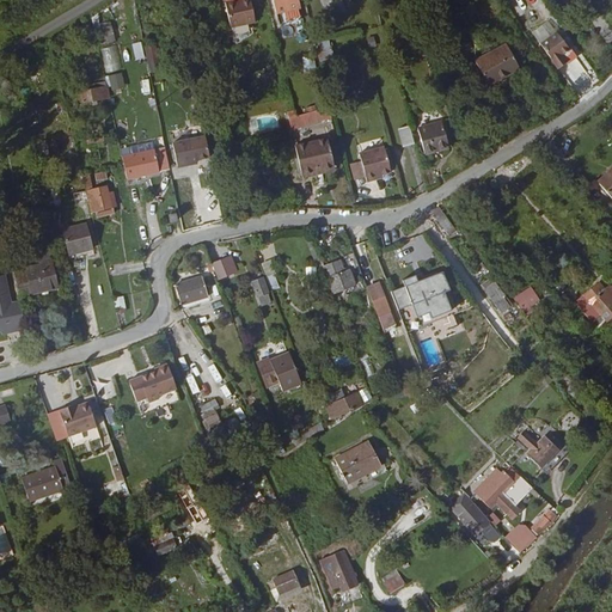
[(258,24),(251,0),(250,0),(227,6),(233,30),(258,24)]
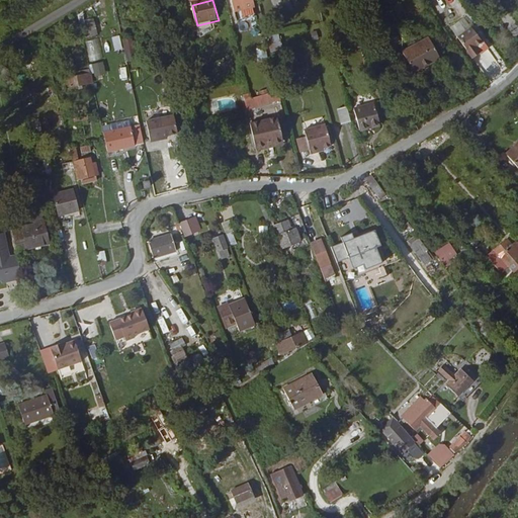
[(233,0),(236,11),(255,6),(253,0),(233,0)]
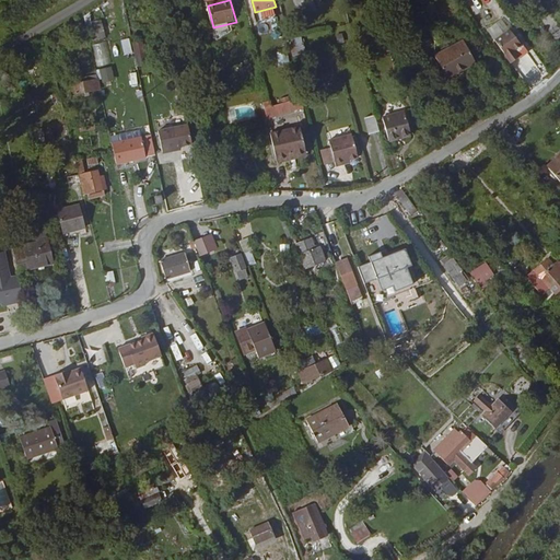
[(104,24),(90,25),(92,39),(106,38),(104,24)]
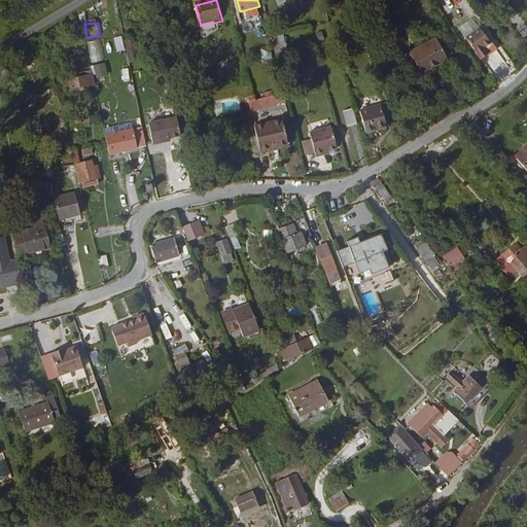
[(485,50),(492,45),(482,30),(467,41),(482,62),(489,57),(485,50)]
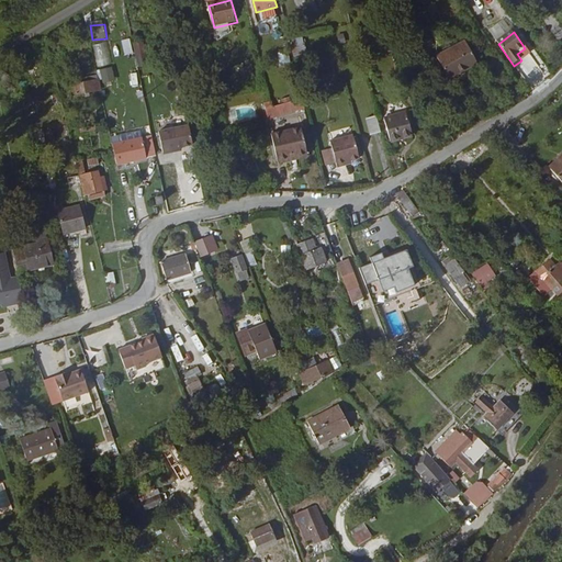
[(304,37),(294,37),(295,55),(305,54),(304,37)]
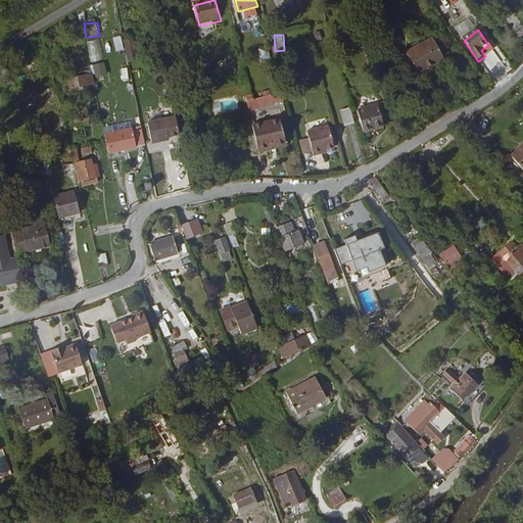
[(116,51),(124,49),(121,36),(113,37),(116,51)]
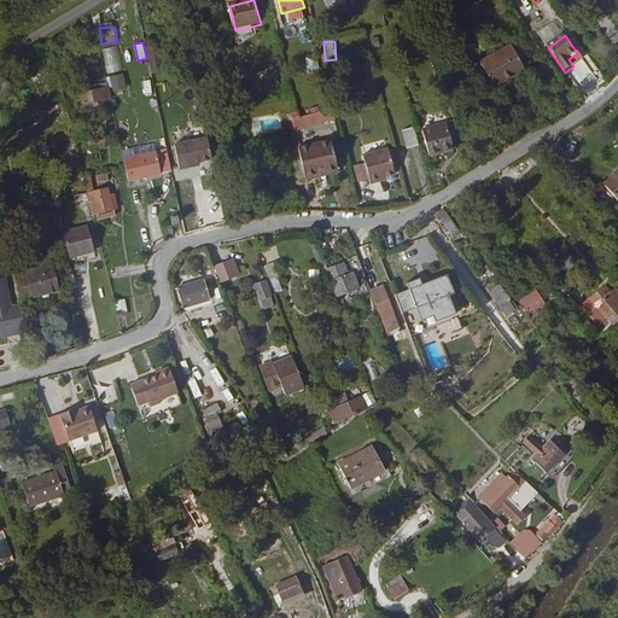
[(120,45),(101,50),(106,73),(124,69),(120,45)]
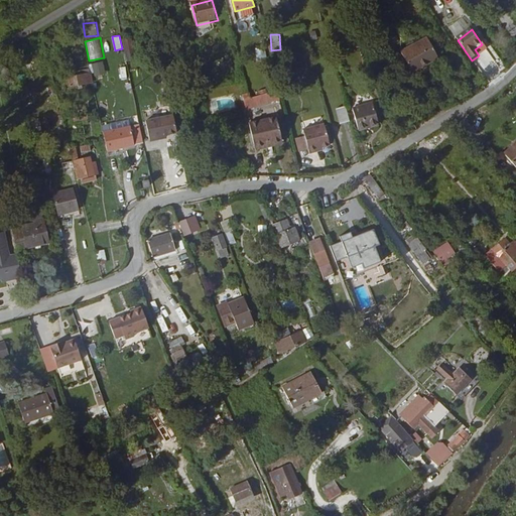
[(439,58),(428,38),(401,51),(412,74),(439,58)]
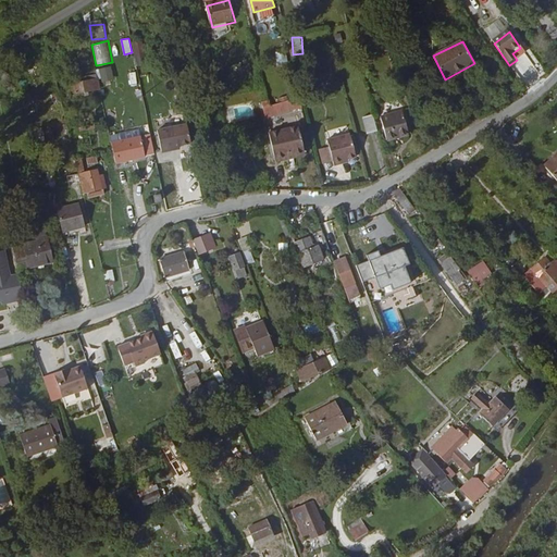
[(130,69),(145,63),(138,42),(132,45),(135,54),(126,58),(130,69)]
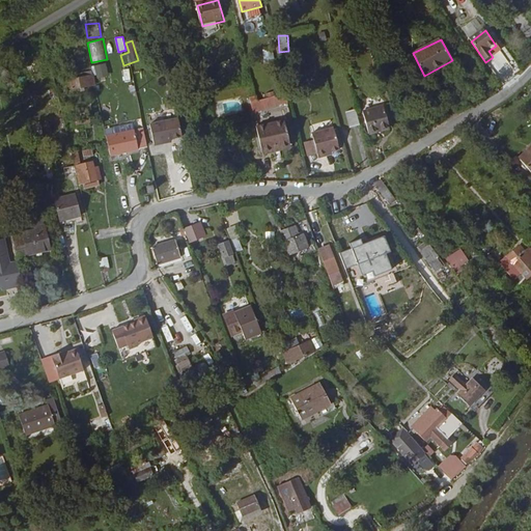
[(98,79),(109,76),(106,62),(94,65),(98,79)]
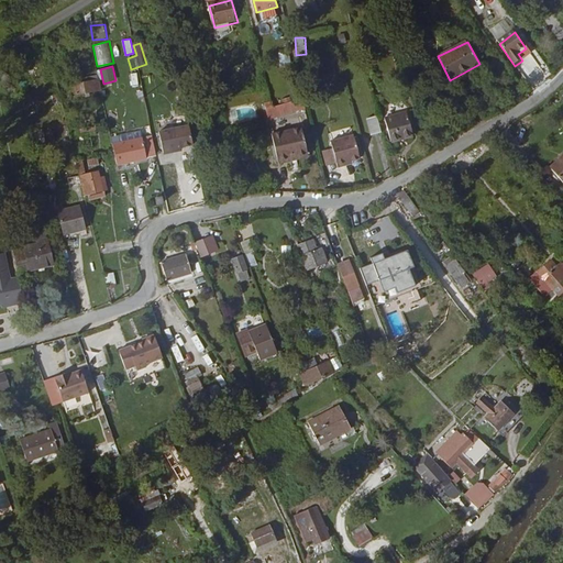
[(242,79),(253,77),(251,66),(240,68),(242,79)]
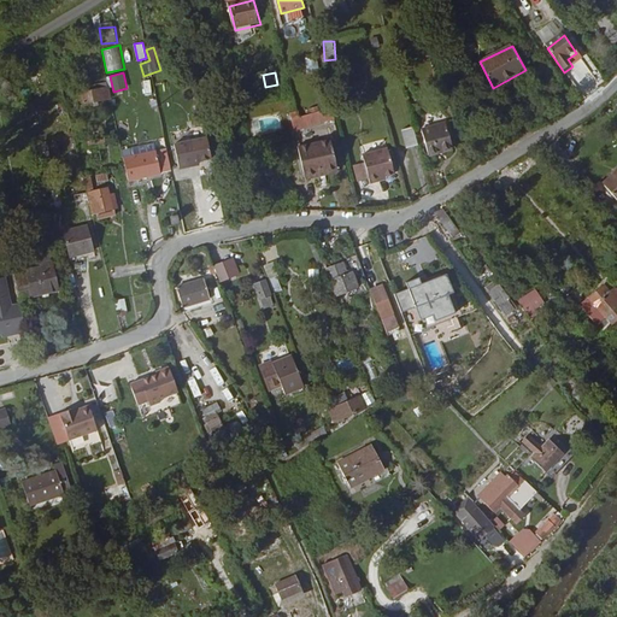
[(144,81),(146,97),(153,95),(151,80),(144,81)]
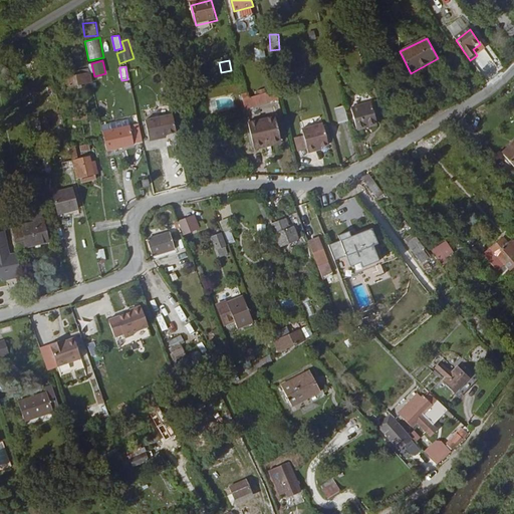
[(91,72),(90,67),(67,71),(69,78),(91,72)]
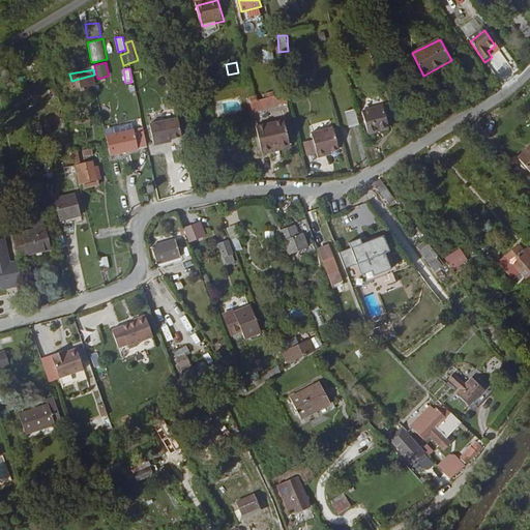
[(37,83),(35,71),(24,74),(26,85),(37,83)]
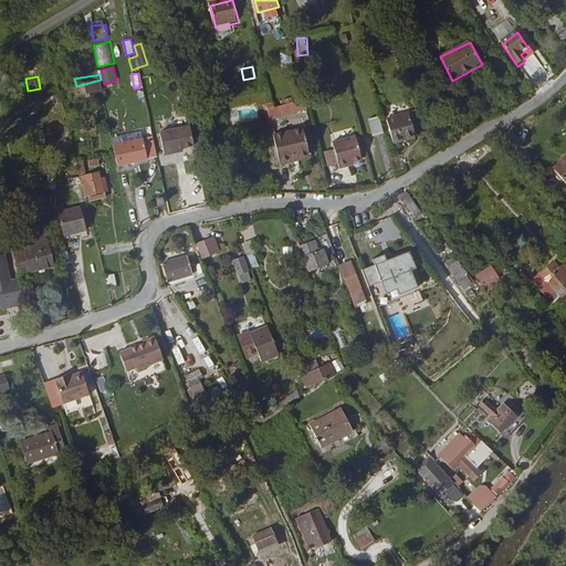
[(101,80),(76,86),(77,95),(103,90),(101,80)]
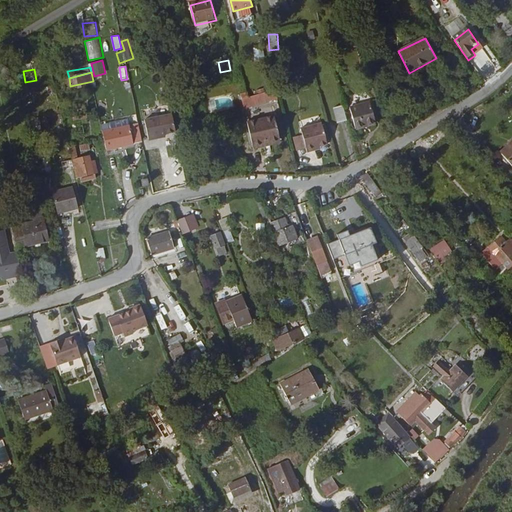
[(275,94),(273,88),(248,96),(241,97),(242,103),(275,94)]
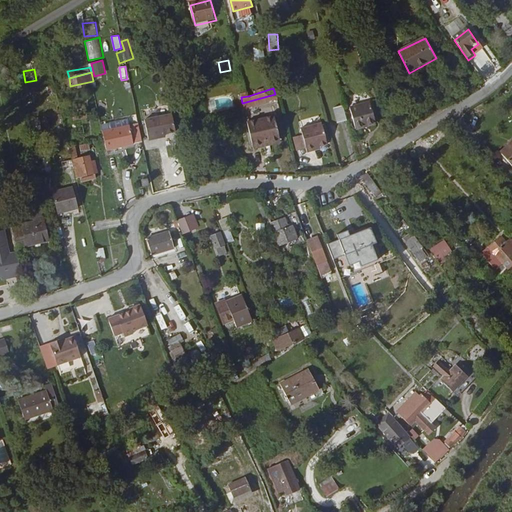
[(277,103),(275,94),(242,103),(245,112),(277,103)]
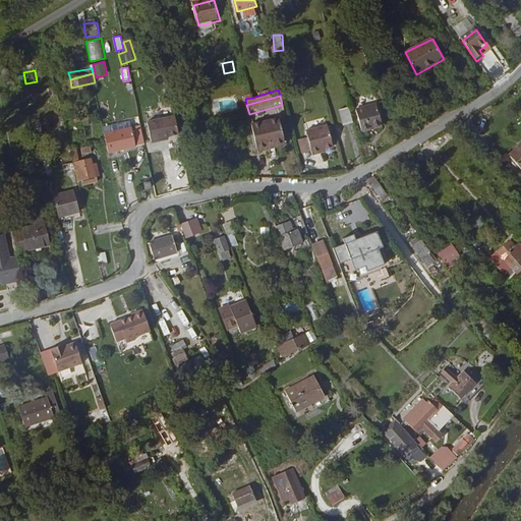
[(375,103),(355,109),(361,131),(383,125),(375,103)]
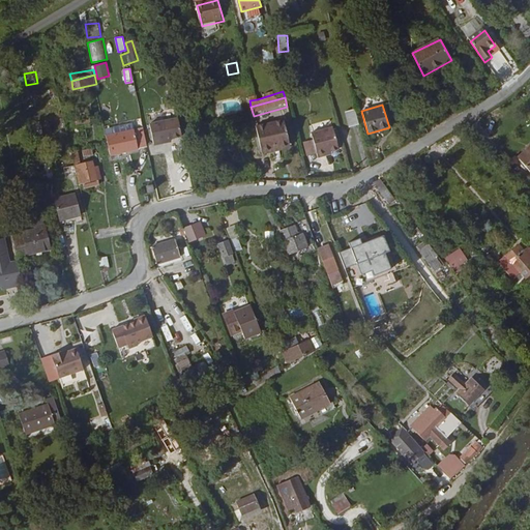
[(359,125),(355,109),(347,112),(351,127),(359,125)]
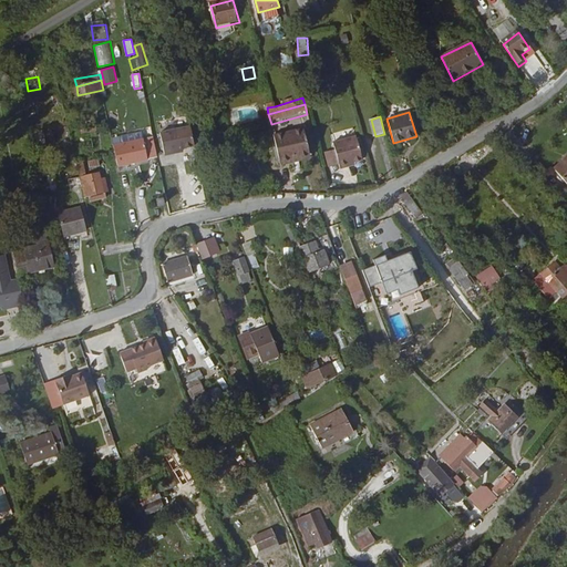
[(98,131),(95,125),(82,129),(83,134),(98,131)]
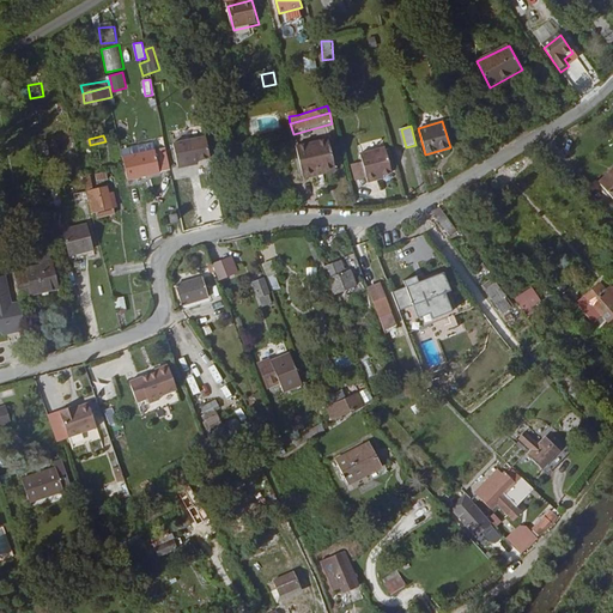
[(212,162),(207,140),(176,146),(181,170),(192,168),(190,165),(212,162)]
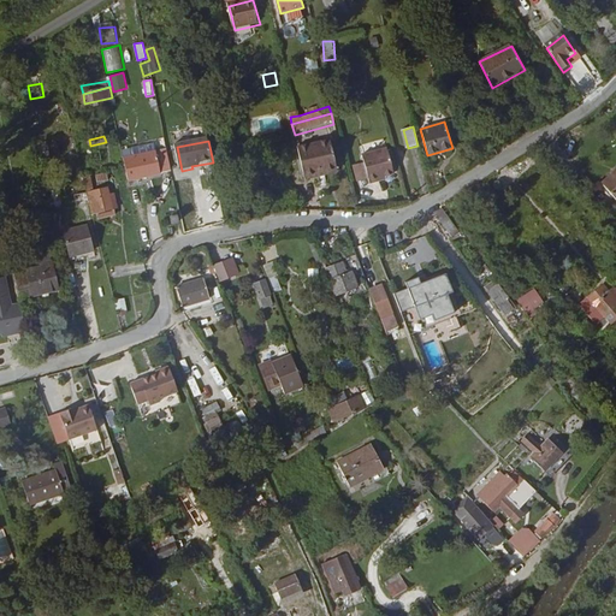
[(336,175),(329,143),(296,152),(303,182),(336,175)]
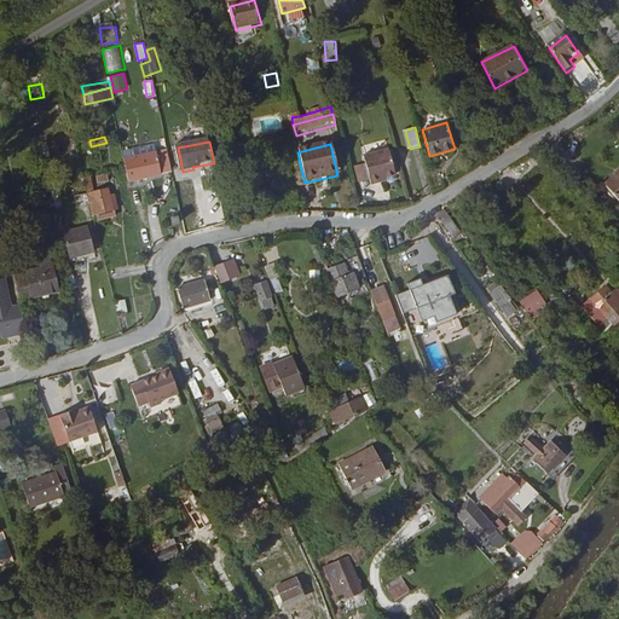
[(174,172),(169,149),(125,160),(126,166),(129,181),(174,172)]
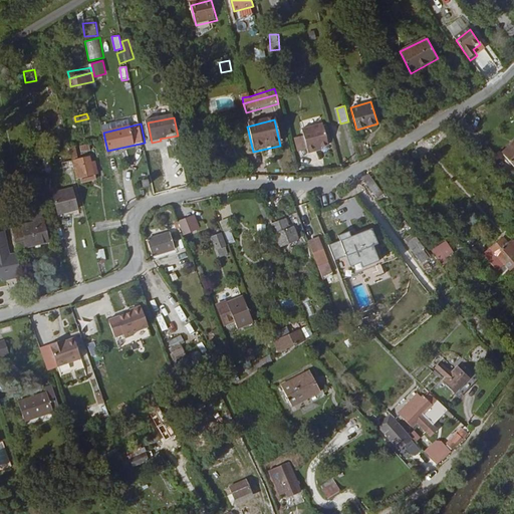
[(307,156),(315,154),(314,152),(321,150),(328,148),(322,126),(301,133),(303,139),(306,152),(307,156)]
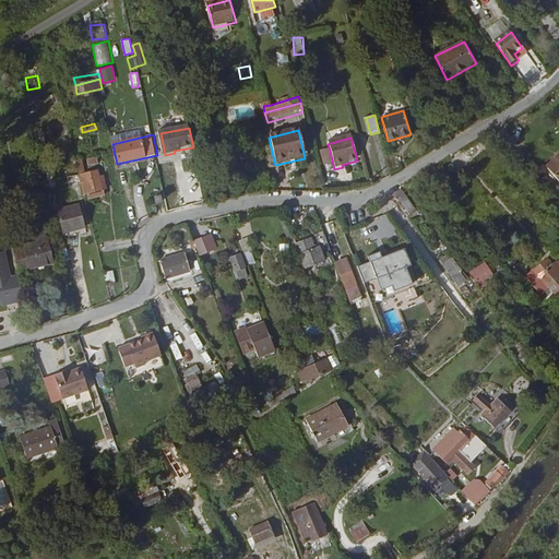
[(333,165),(330,151),(320,153),(323,167),(333,165)]
